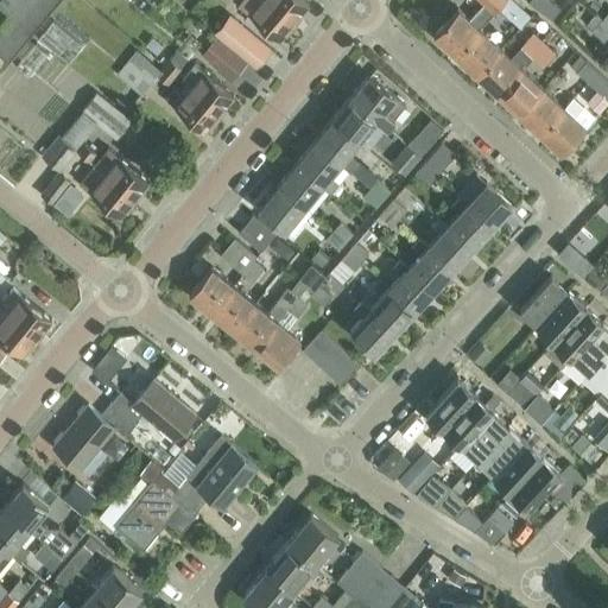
[(1,0),(0,2),(0,6),(8,13),(0,24),(0,51),(8,58),(55,0),(1,0)]
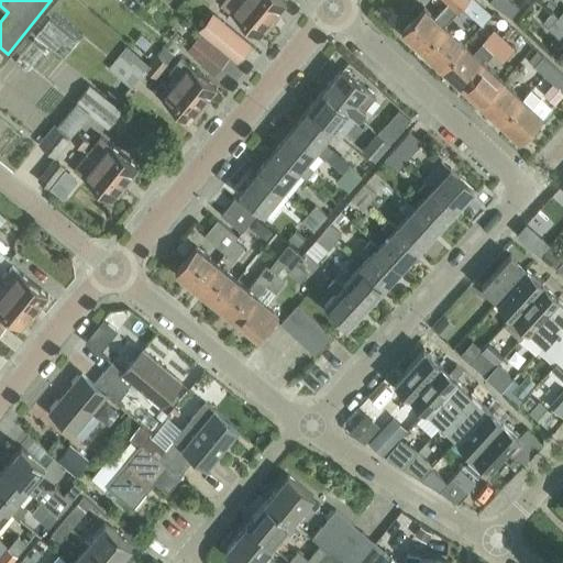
[(260,35),(273,19),(249,0),(223,0),(221,4),(231,12),(260,35)]
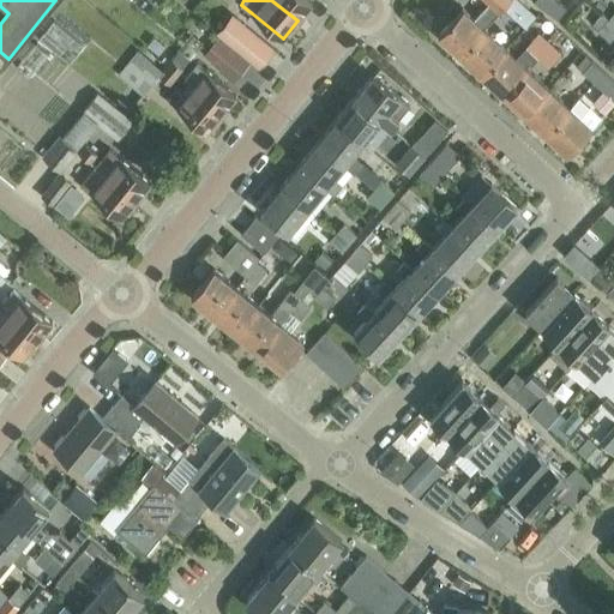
[(271,0),(298,20),(312,2),(308,0),(271,0)]
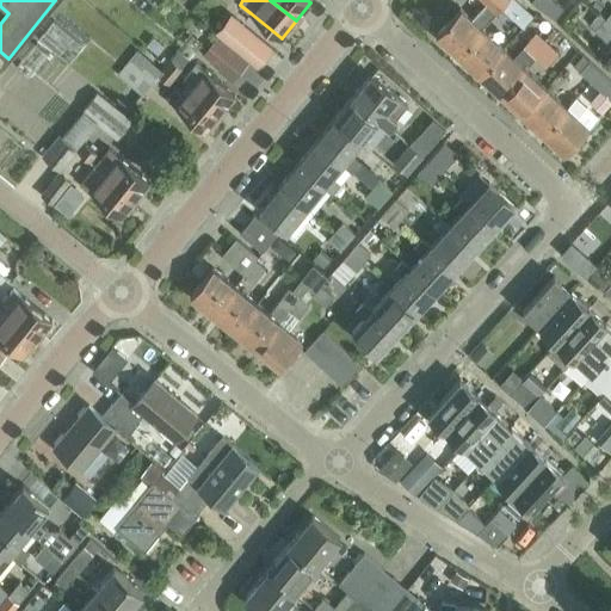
[(461,8),(436,36),(458,56),(483,29),(482,28),(507,0),(485,0),(487,1),(471,18),(461,8)]
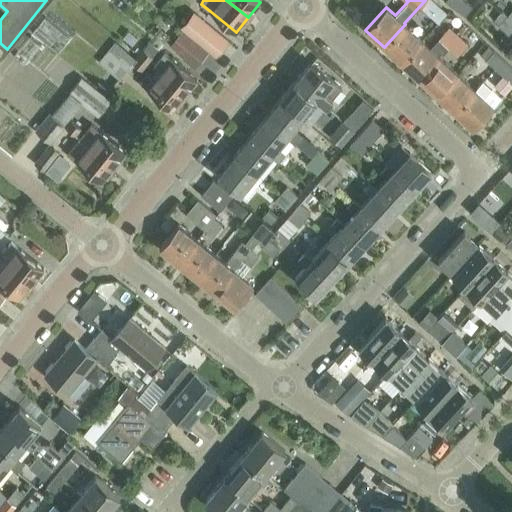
[(447,0),(446,2),(465,16),(472,7),(463,0),(447,0)]
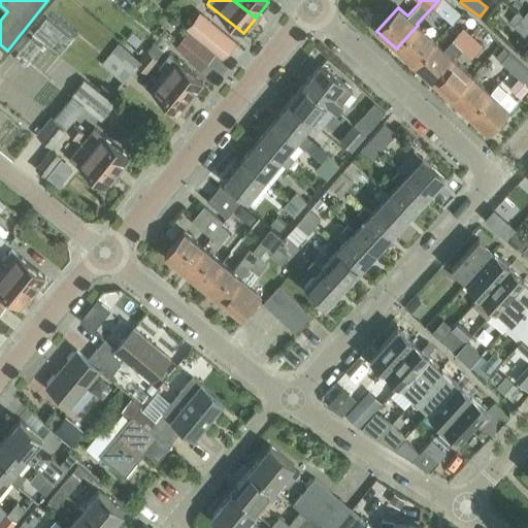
[(224,59),(236,42),(199,12),(187,28),(204,42),(224,59)]
